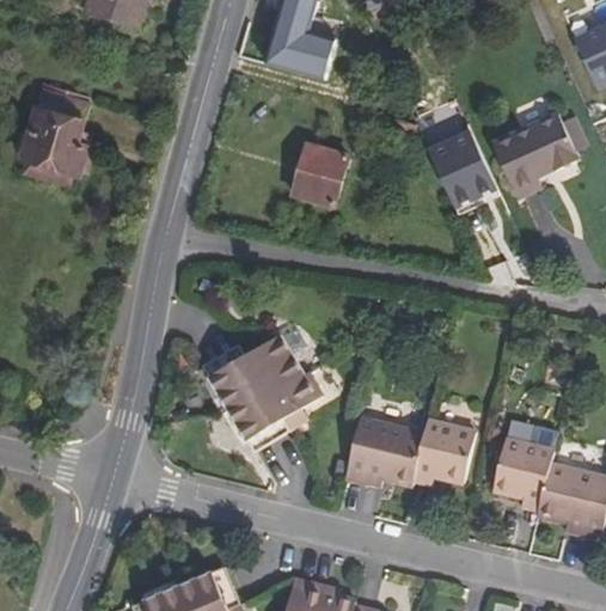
[(134,30),(142,0),(85,0),(81,12),(134,30)]
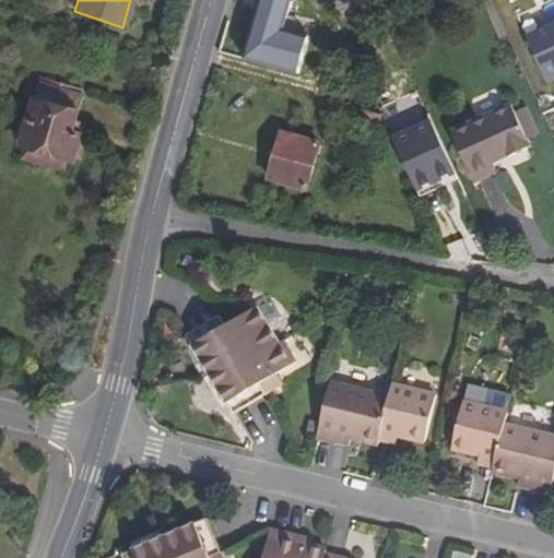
[(290,0),(259,0),(244,59),(315,79),(325,42),(290,32),(282,30),(286,15),(290,0)]
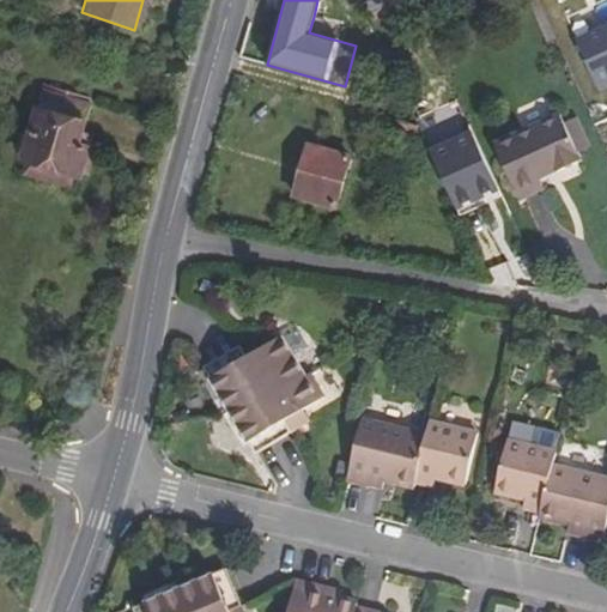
[(322,19),(314,17),(309,32),(317,35),(322,19)]
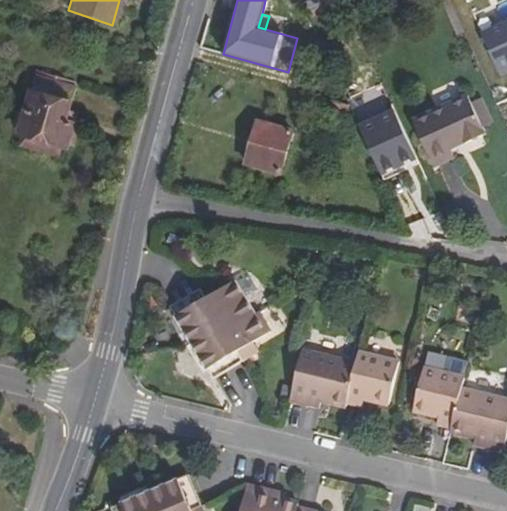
[(506,20),(478,34),(497,76),(506,71),(506,20)]
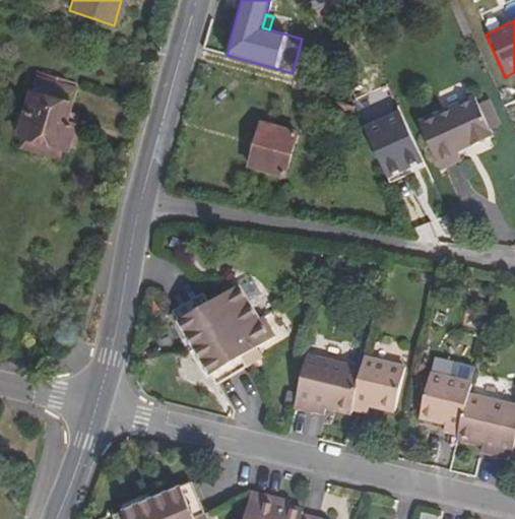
[(15,137),(65,151),(72,125),(64,122),(74,87),(34,74),(15,137)]
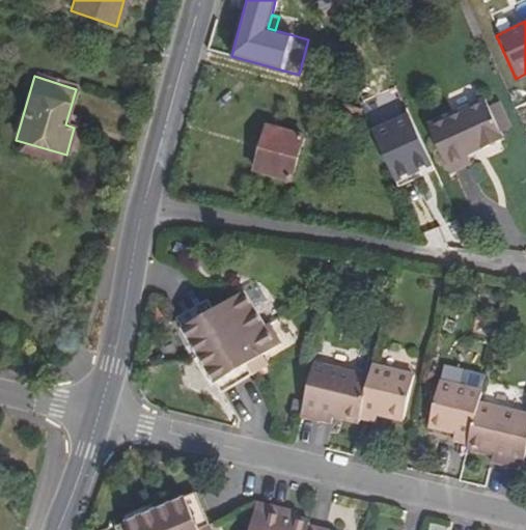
[(355,119),(357,109),(329,100),(327,112),(355,119)]
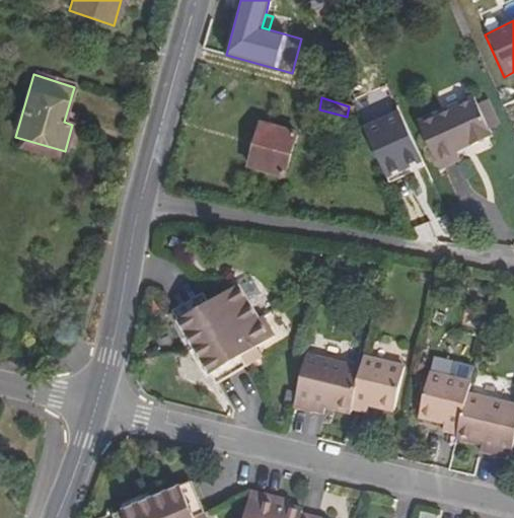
[(487,136),(467,97),(415,122),(433,164),(454,155),(450,146),(462,140),(465,145),(487,136)]
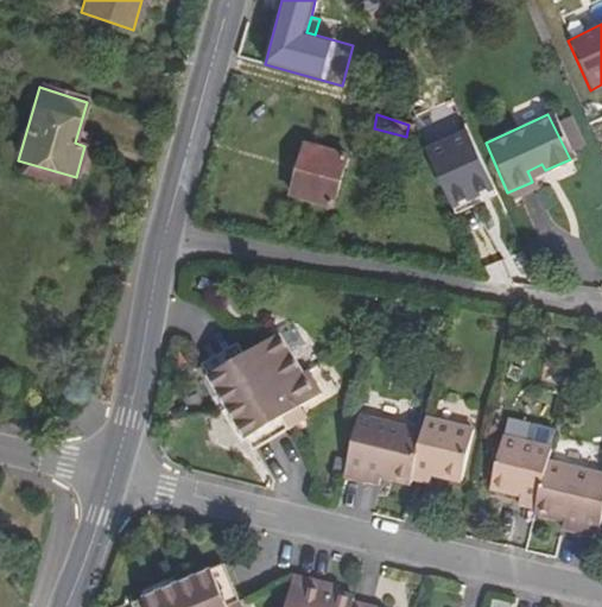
[(448,206),(489,185),(463,130),(422,150),(448,206)]
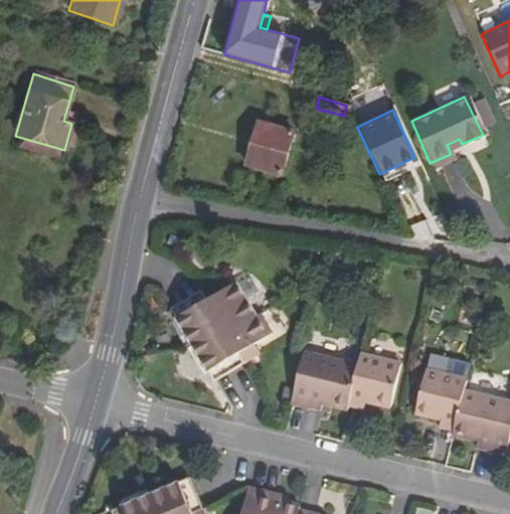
[(278,173),(290,131),(255,121),(243,164),(278,173)]
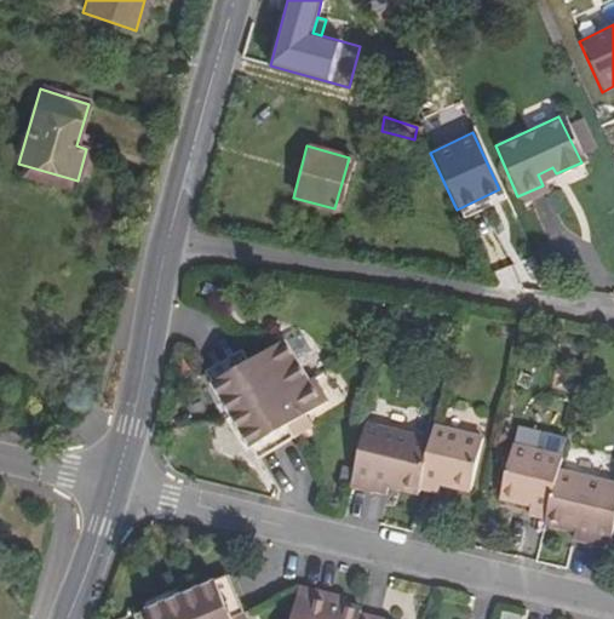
[(247,359),(210,380),(229,412),(251,446),(279,428),(285,440),(298,433),(292,422),(305,413),(326,399),(311,377),(307,379),(281,337),(247,359)]
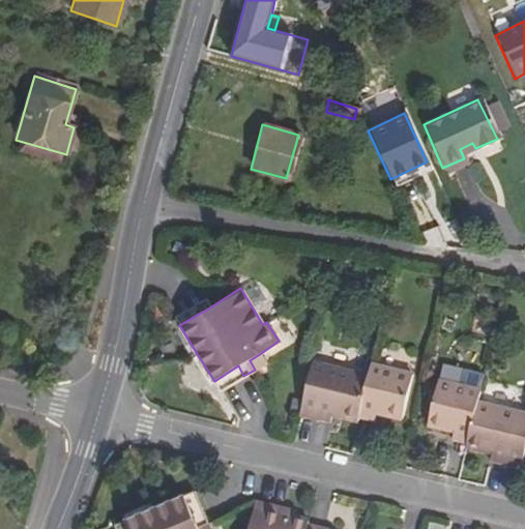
[(174,315),(179,325),(211,306),(204,296),(174,315)]
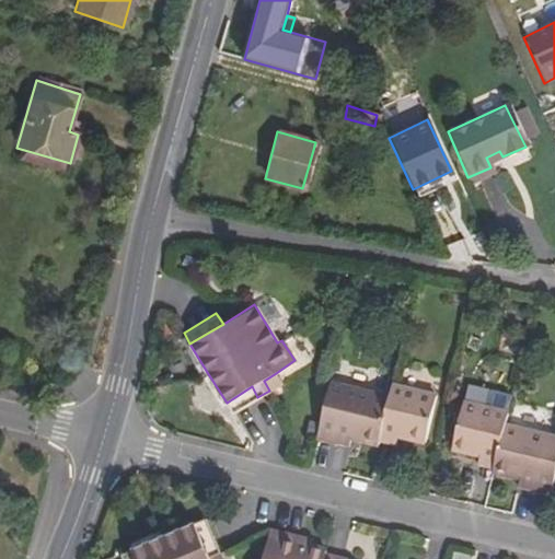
[(207,372),(189,344),(183,348),(200,377),(207,372)]
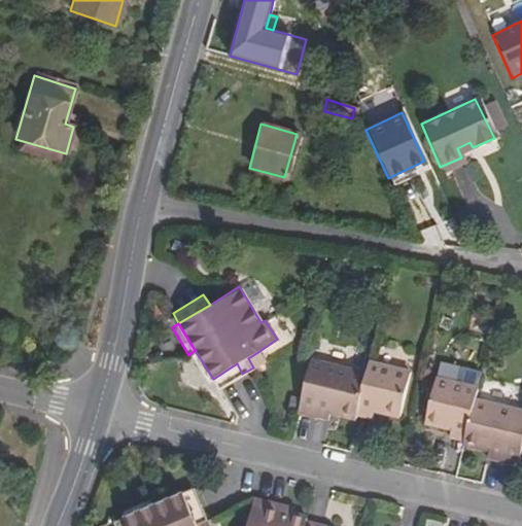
[(195,350),(188,355),(206,384),(213,379),(195,350)]
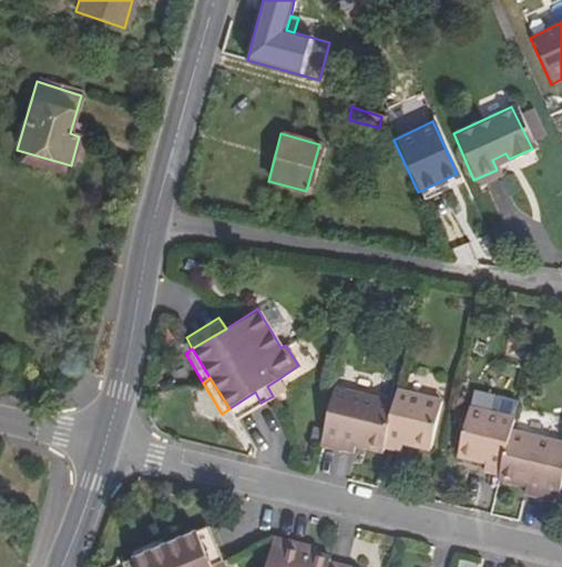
[(285,390),(279,378),(267,386),(273,396),(285,390)]
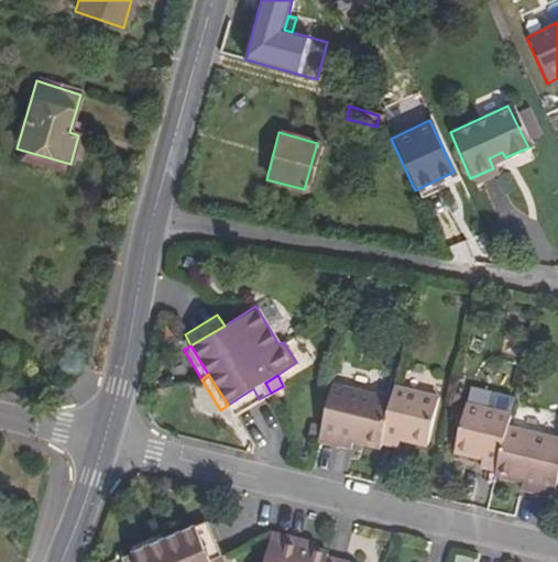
[(330,385),(329,394),(346,399),(348,389),(330,385)]
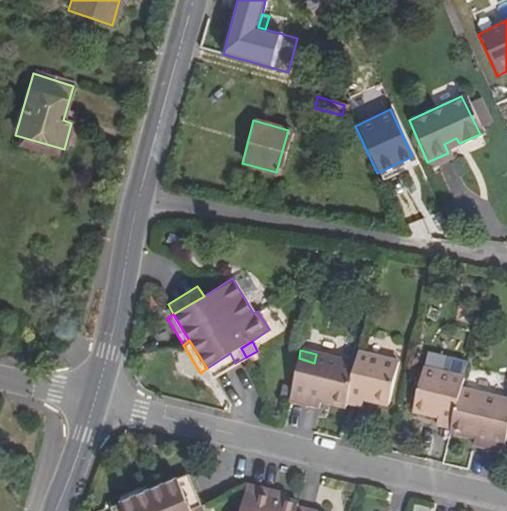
[(230,353),(207,368),(213,377),(235,363),(230,353)]
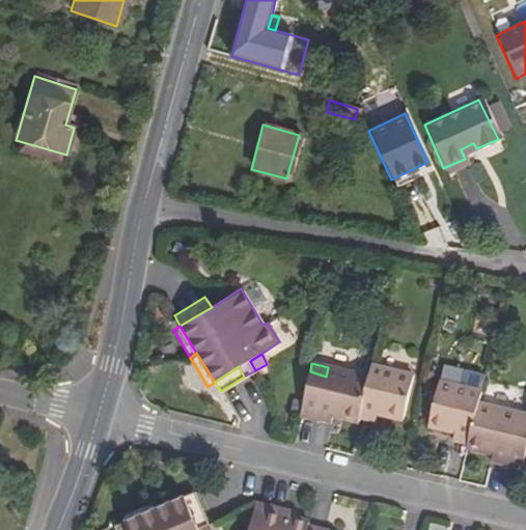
[(368,378),(359,420),(375,423),(377,415),(403,420),(413,377),(371,366),(368,378)]
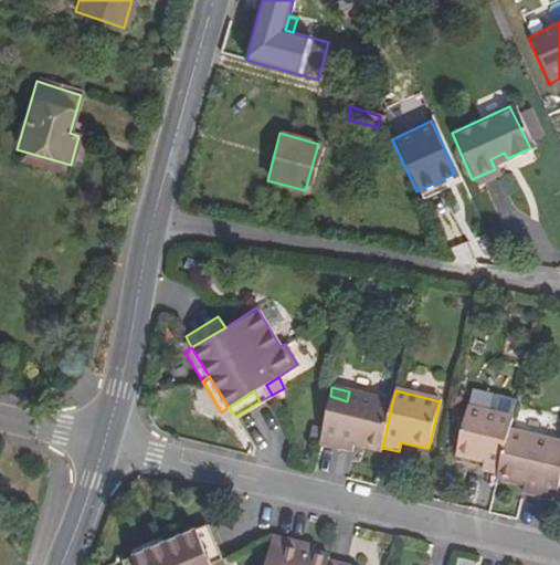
[(381,450),(382,448),(392,403),(349,391),(347,401),(330,396),(318,443),(352,452),(354,443),(381,450)]
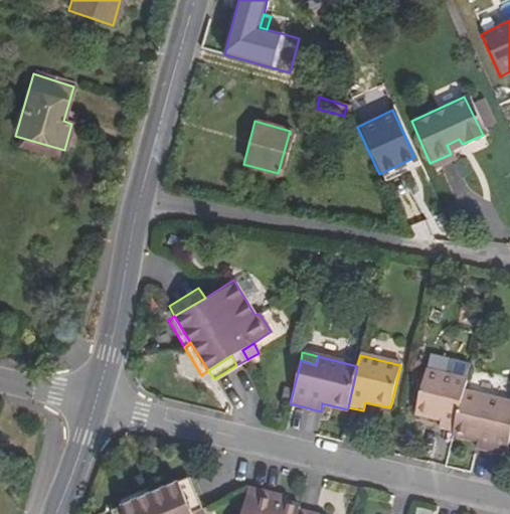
[(453,434),(463,392),(465,381),(426,371),(415,414),(440,420),(439,430),(453,434)]
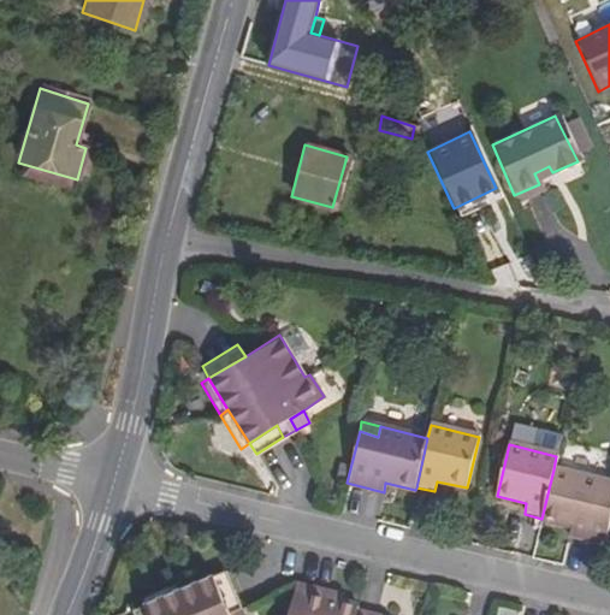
[(603,482),(554,469),(542,519),(570,528),(569,538),(604,547),(609,520),(609,492),(600,491),(603,482)]
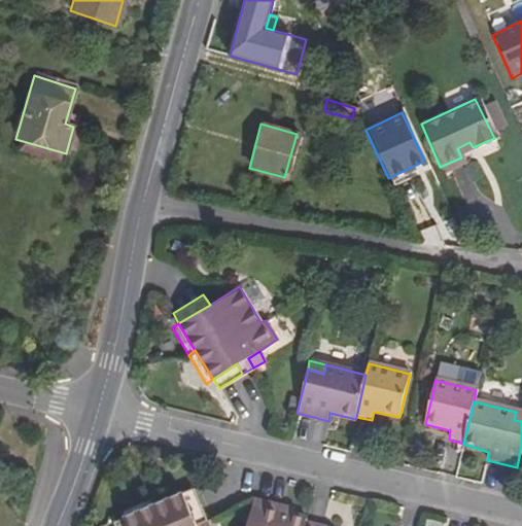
[(147,496),(149,503),(179,491),(176,484),(147,496)]
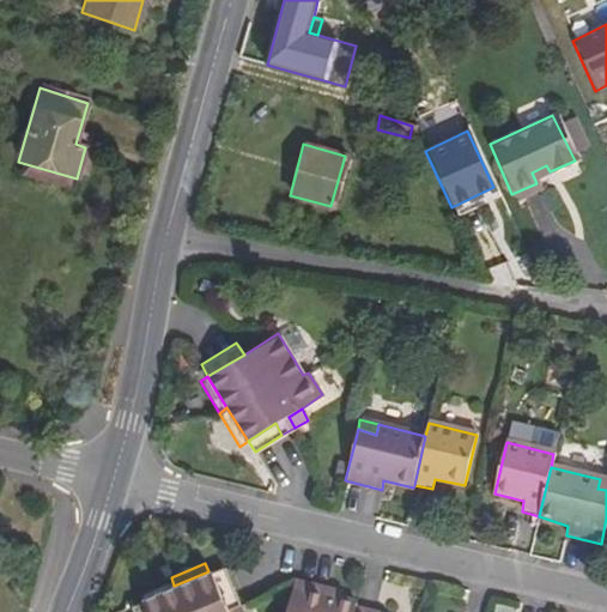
[(220,567),(208,571),(222,604),(235,598),(220,567)]
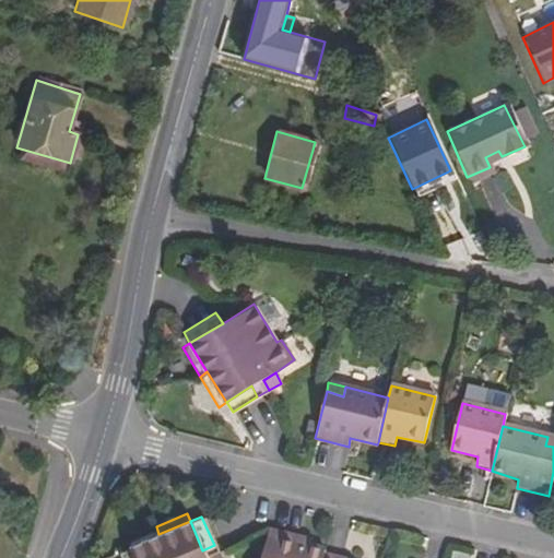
[(158,534),(129,548),(132,557),(215,557),(219,556),(214,545),(202,550),(190,521),(158,534)]
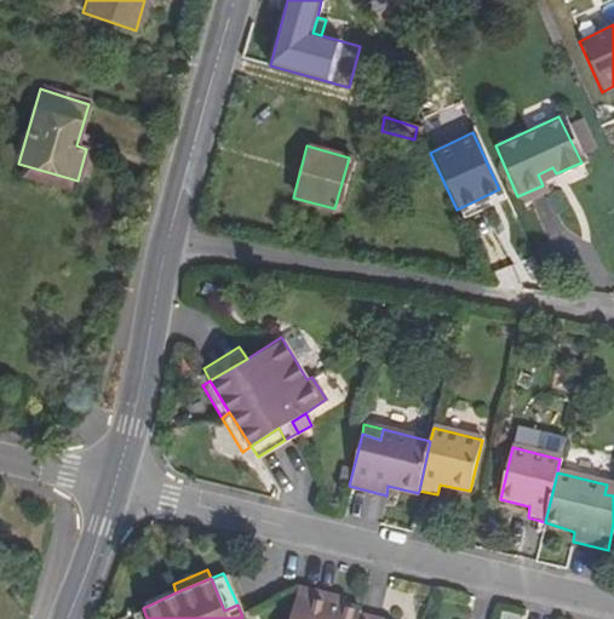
[(139,599),(143,608),(176,592),(173,584),(139,599)]
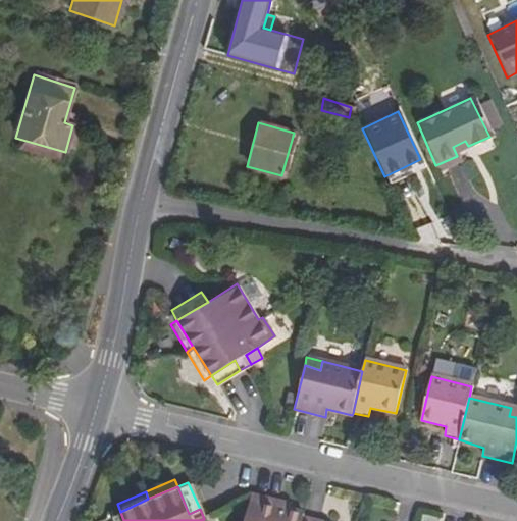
[(295,520),(296,517),(297,515),(272,508),(273,501),(246,495),(238,520),(295,520)]
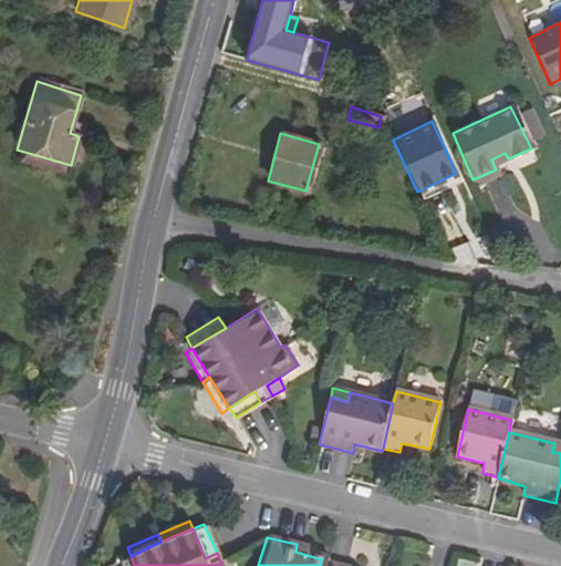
[(134,565),(131,556),(118,561),(120,565),(134,565)]
